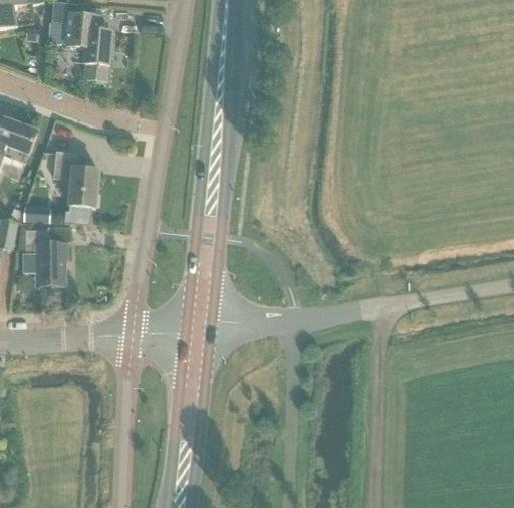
[(32,0),(6,0),(0,1),(0,27),(16,25),(13,4),(32,0)]
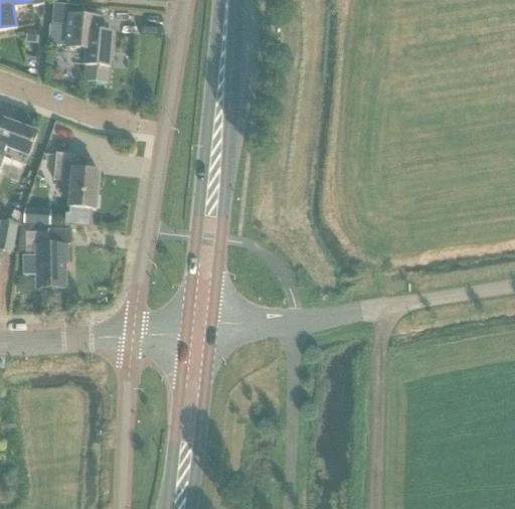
[(108,64),(111,30),(97,29),(98,15),(69,13),(66,44),(87,45),(84,62),(86,62),(84,77),(106,79),(107,64),(108,64)]
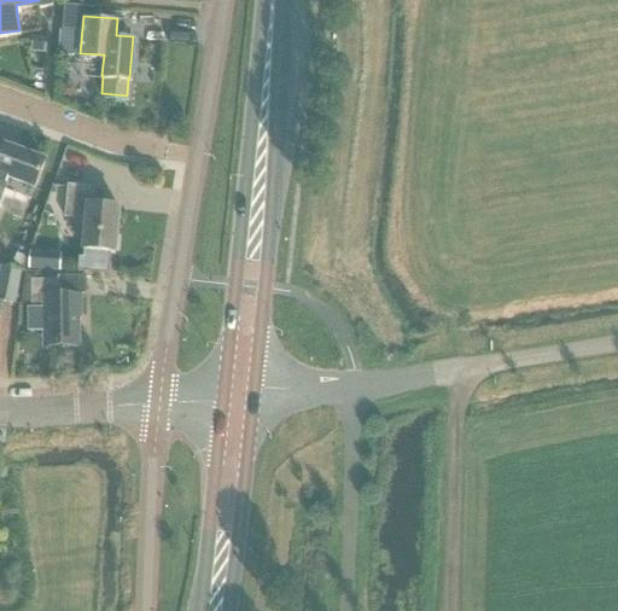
[(46,36),(46,33),(31,33),(30,46),(45,47),(46,36)]
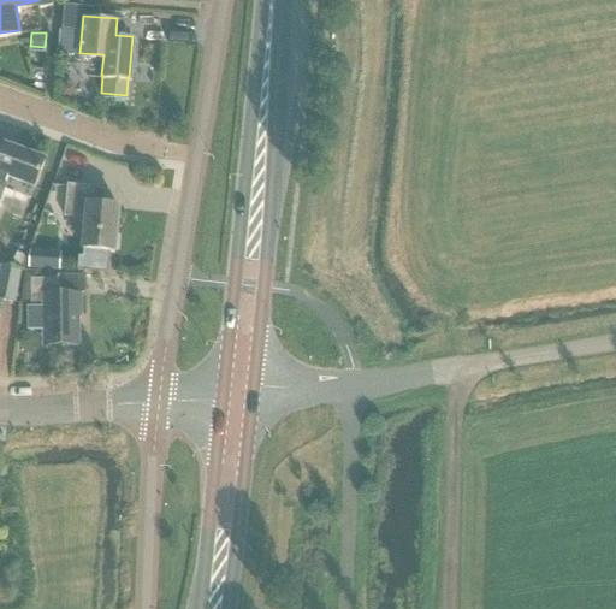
[(34,181),(35,182),(43,155),(5,142),(0,153),(0,193),(4,184),(29,193),(34,181)]
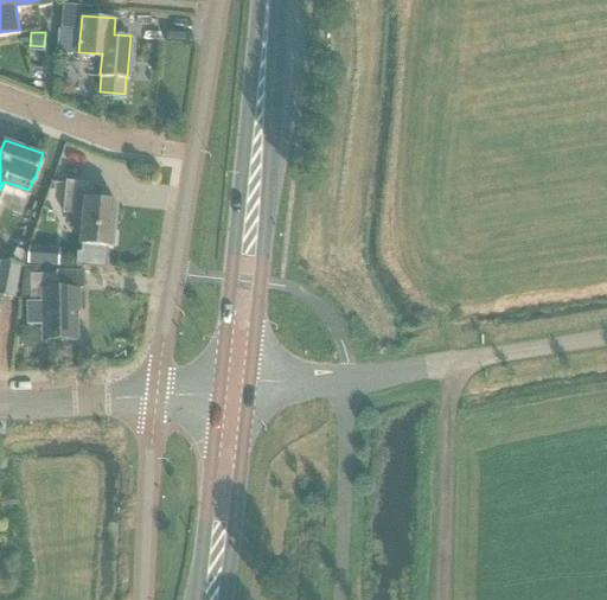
[(82,241),(113,243),(116,199),(90,197),(91,179),(65,176),(63,206),(84,209),(82,241)]
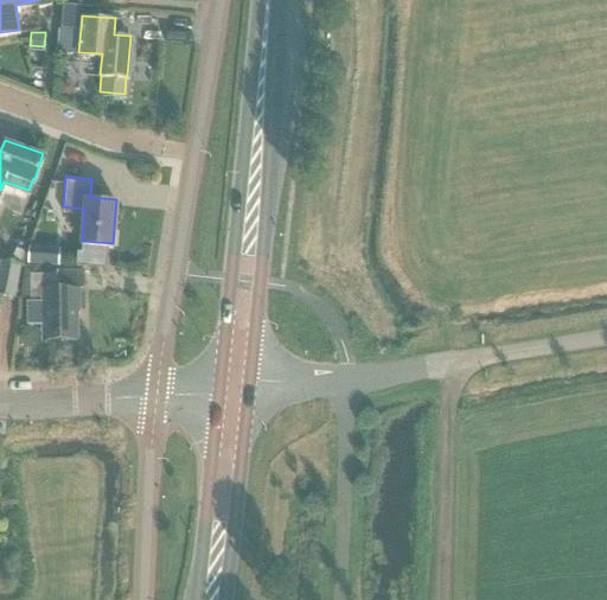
[(43,241),(30,241),(27,259),(40,260),(43,241)]
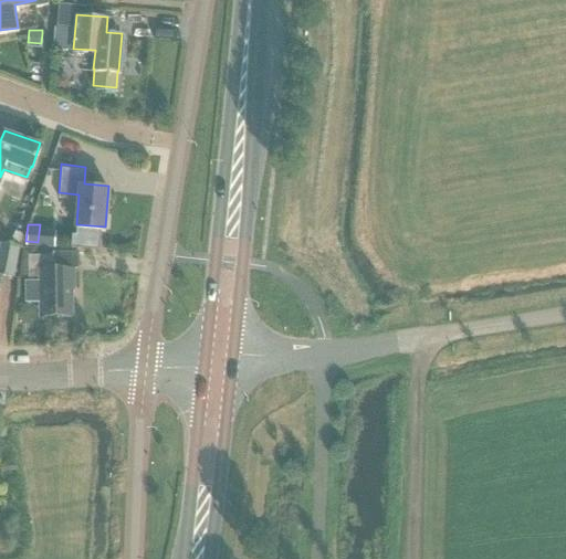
[(0,270),(13,273),(20,242),(0,238),(0,270)]
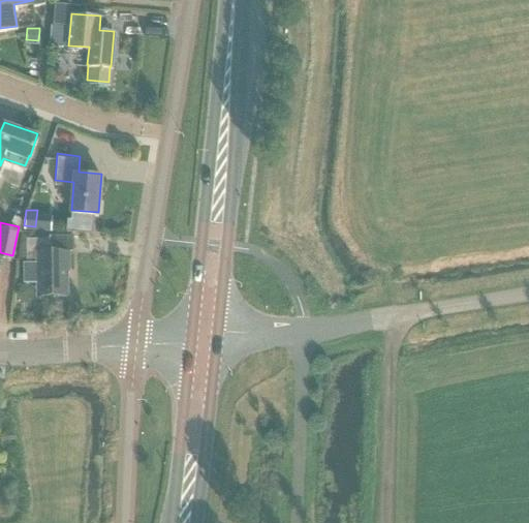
[(50,236),(27,236),(27,260),(37,260),(37,293),(67,293),(67,267),(69,267),(68,249),(73,249),(73,233),(50,233),(50,236)]
